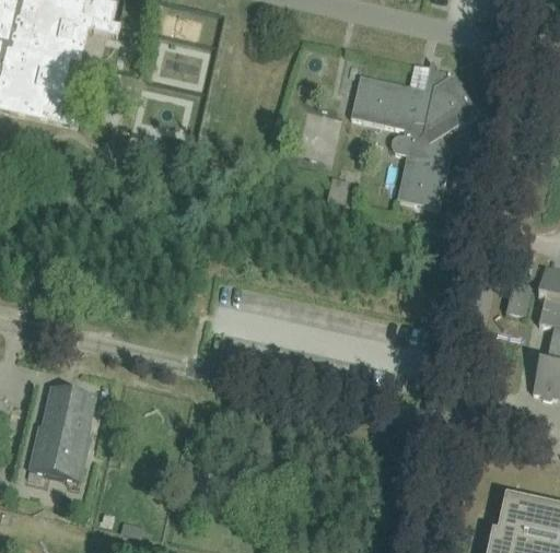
[(0,0),(0,107),(77,126),(81,106),(89,108),(92,96),(61,89),(71,46),(82,48),(86,27),(91,27),(117,34),(120,22),(113,20),(117,0),(0,0)]
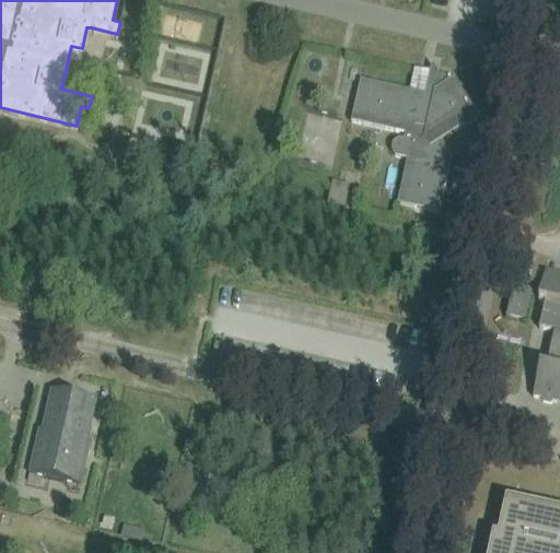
[(424,90),(360,74),(350,117),(406,129),(404,136),(401,134),(400,134),(398,136),(396,136),(395,137),(393,139),(393,141),(392,142),(392,143),(392,144),(392,145),(393,148),(394,149),(394,150),(395,151),(396,152),(397,152),(406,154),(396,198),(439,208),(451,152),(440,136),(477,112),(453,73),(430,69),(432,60),(431,59),(431,58),(424,90)]
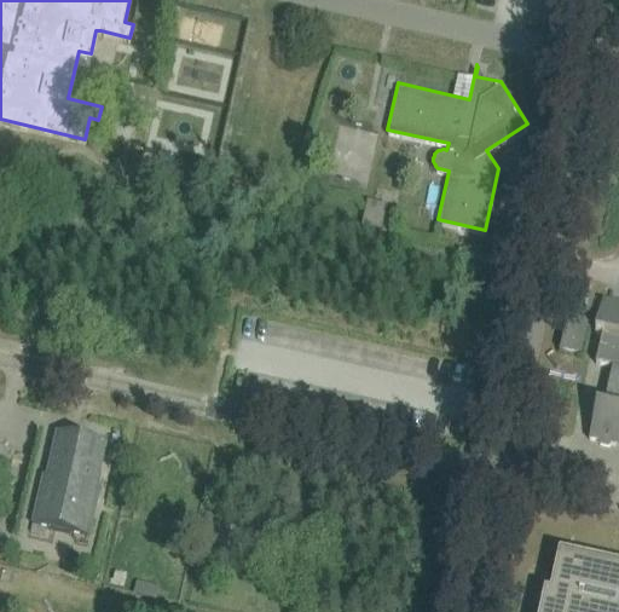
[(133,123),(114,119),(110,133),(129,138),(133,123)]
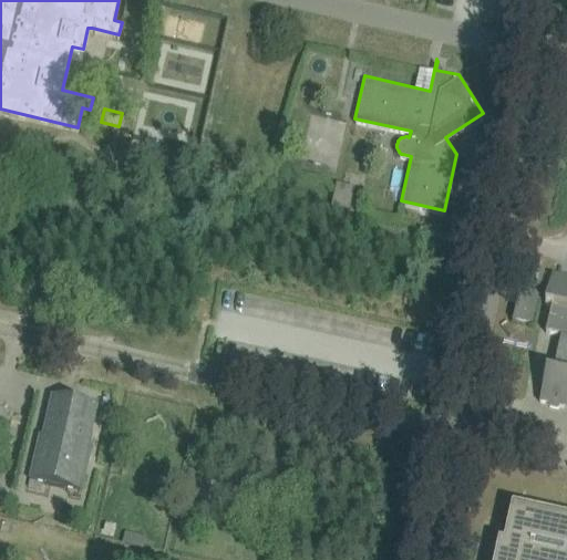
[(145,135),(142,152),(155,155),(160,138),(145,135)]
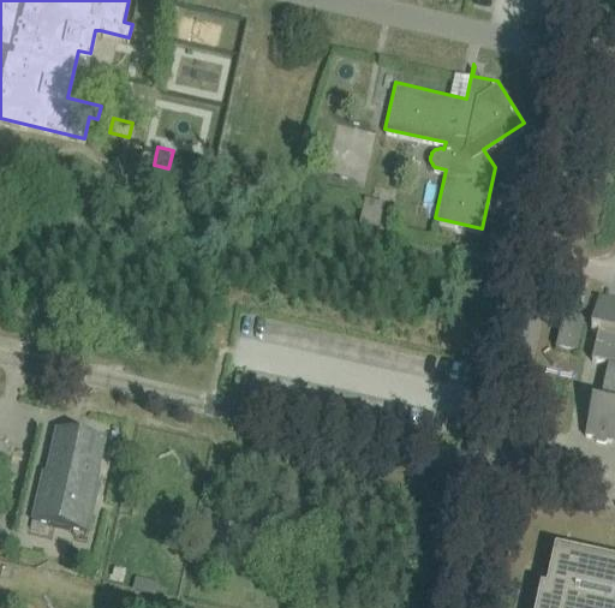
[(364,194),(359,218),(378,222),(383,198),(364,194)]
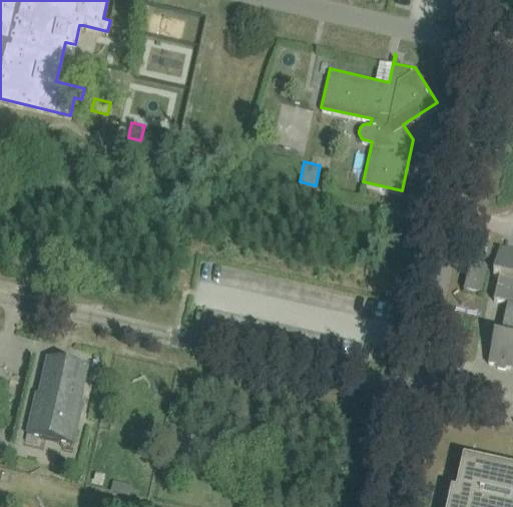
[(511,356),(512,356),(512,256),(504,255),(506,246),(499,244),(492,273),(498,274),(493,297),(507,300),(500,333),(494,332),(488,360),(497,362),(497,364),(504,366),(505,363),(509,364),(511,356)]
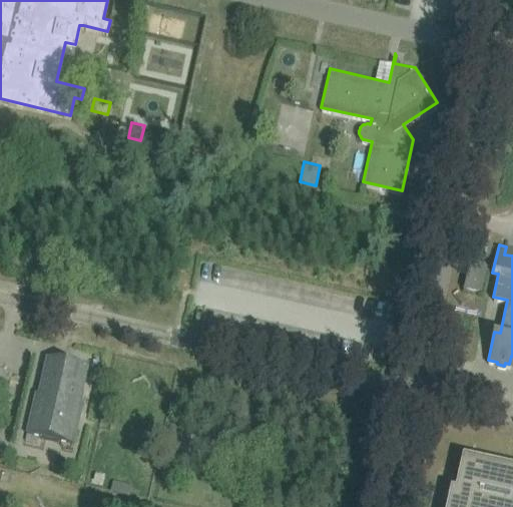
[(36,389),(26,430),(73,441),(82,400),(80,399),(88,363),(47,353),(38,390),(36,389)]
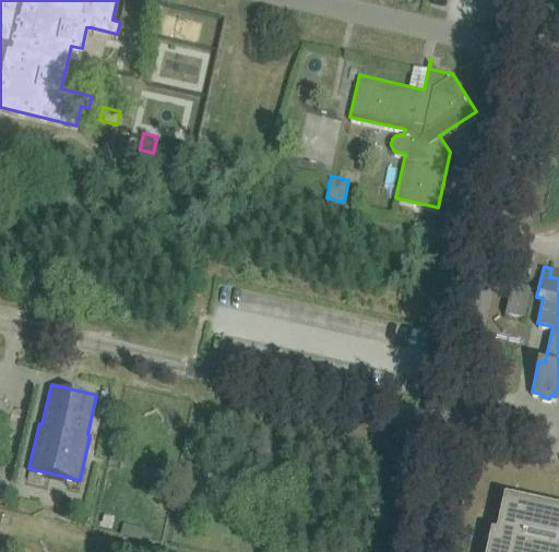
[(491,529),(486,551),(558,551),(558,505),(504,494),(496,530),(491,529)]
